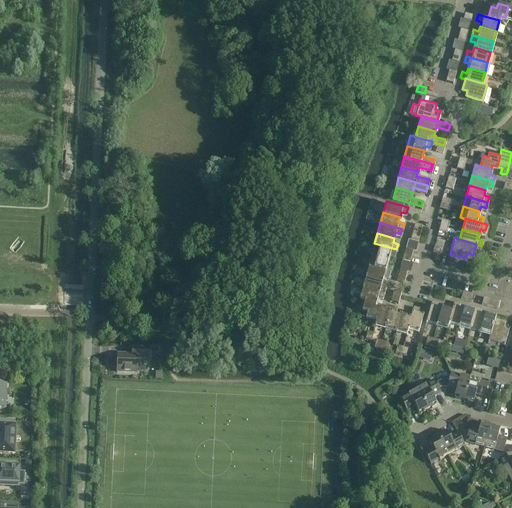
[(374,243),(372,254),(388,258),(389,254),(395,255),(396,249),(374,243)]
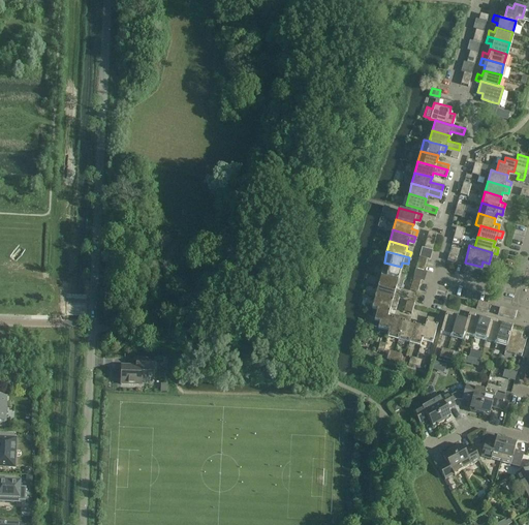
[(448,251),(446,257),(455,259),(456,253),(448,251)]
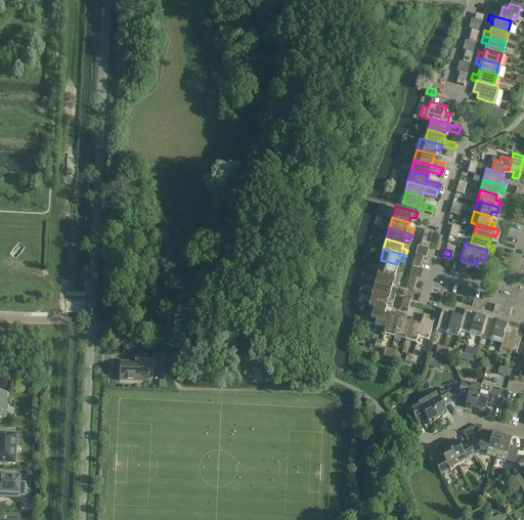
[(381,260),(378,270),(399,276),(401,271),(396,269),(397,264),(381,260)]
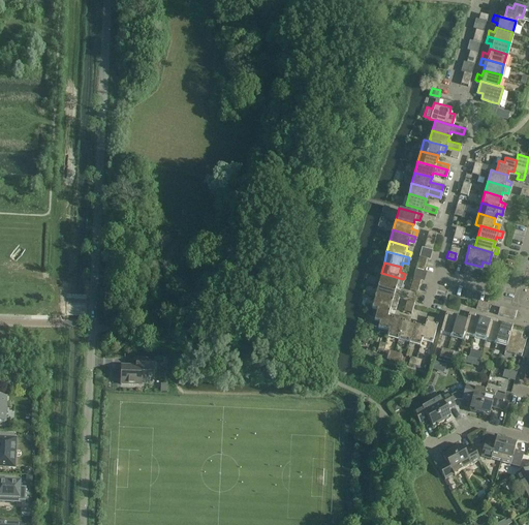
[(381,273),(378,283),(395,288),(397,283),(402,285),(403,279),(381,273)]
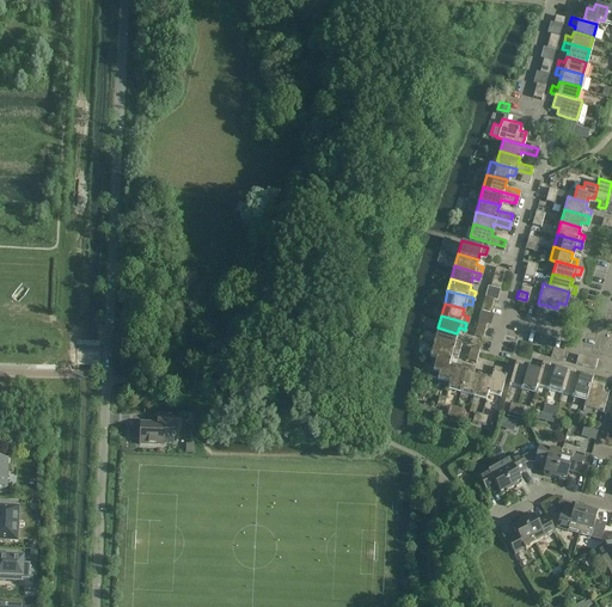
[(460,348),(460,347),(461,341),(456,339),(457,333),(438,327),(434,341),(460,348)]
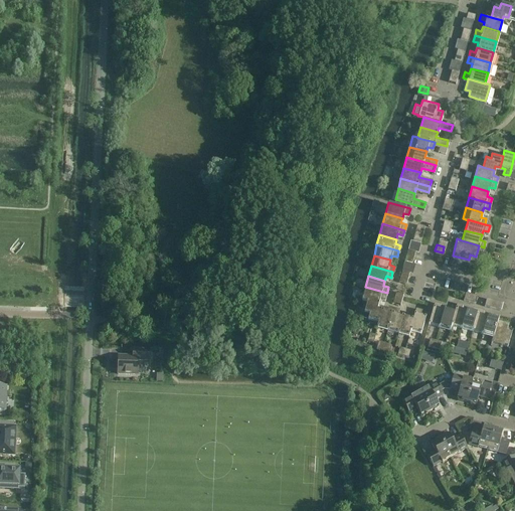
[(387,293),(365,287),(362,298),(367,299),(379,302),(380,297),(385,299),(387,293)]
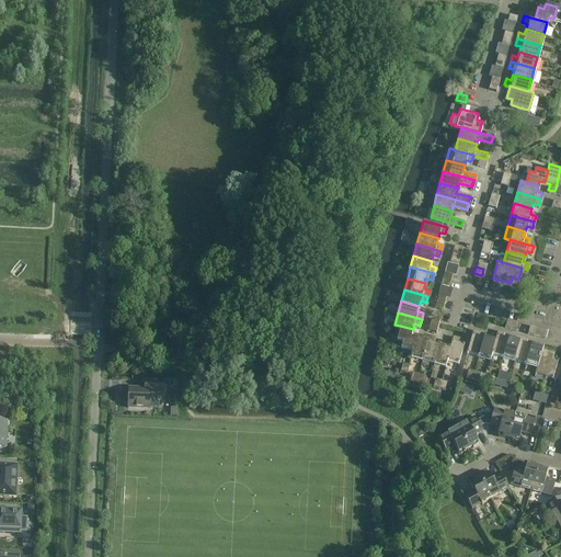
[(411,334),(413,329),(400,326),(397,338),(402,339),(401,345),(412,348),(412,349),(416,336),(411,334)]
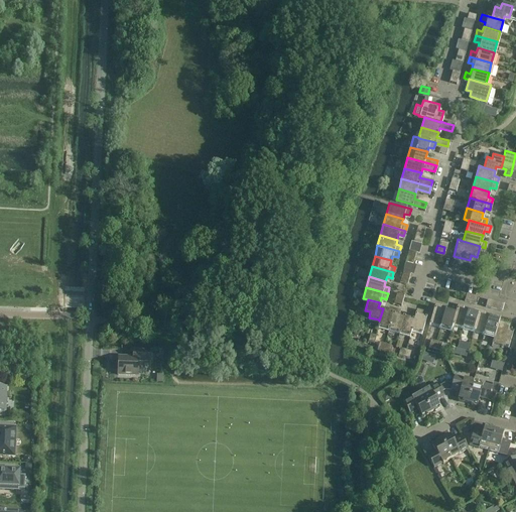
[(440,326),(444,309),(440,307),(441,302),(435,300),(429,323),(440,326)]
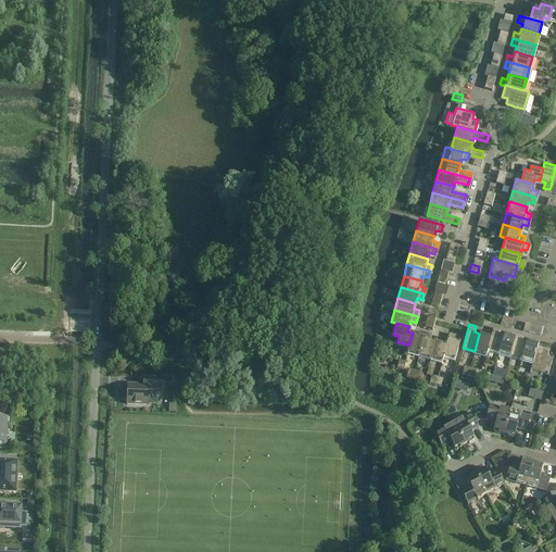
[(488,349),(497,352),(503,334),(497,333),(500,327),(493,325),(491,330),(492,330),(487,349),(488,349)]
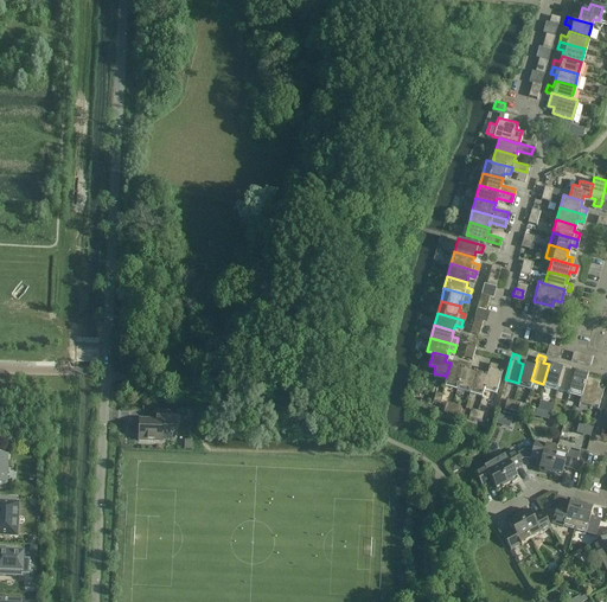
[(458,385),(465,360),(458,358),(457,364),(451,363),(446,377),(446,376),(445,382),(458,385)]
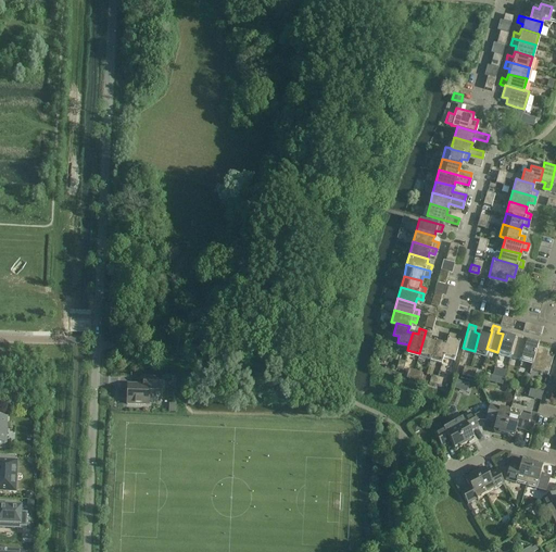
[(479,334),(475,351),(485,354),(488,349),(487,349),(492,330),(491,330),(485,329),(484,335),(479,334)]
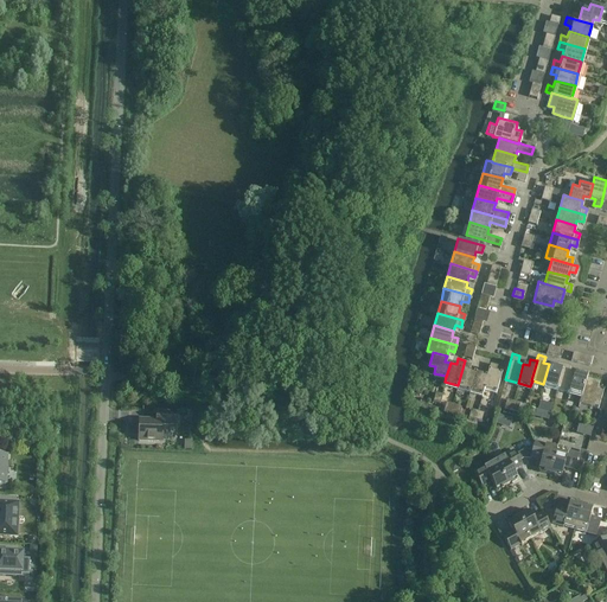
[(543,384),(556,388),(563,362),(556,359),(555,365),(549,364),(543,384)]
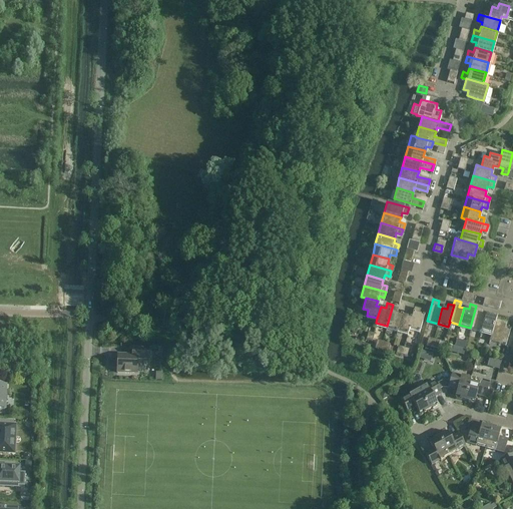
[(399,306),(393,305),(387,326),(397,329),(401,313),(397,311),(399,306)]
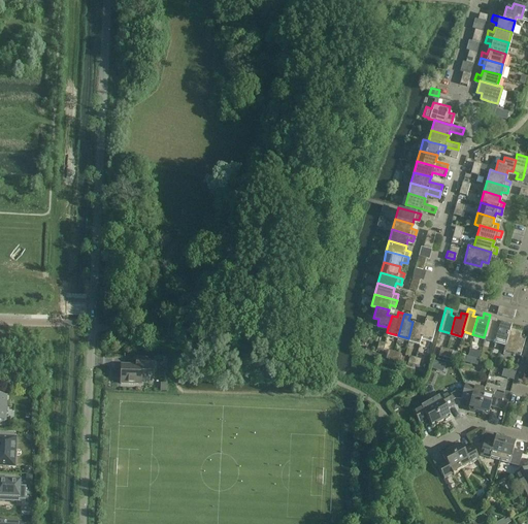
[(432,339),(432,336),(436,322),(431,321),(433,316),(427,315),(425,319),(421,336),(432,339)]
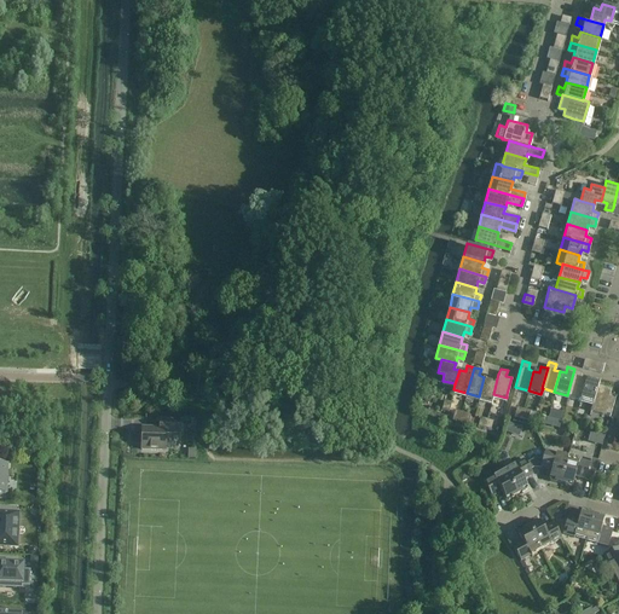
[(567,395),(579,399),(585,378),(579,377),(582,371),(574,369),(567,395)]
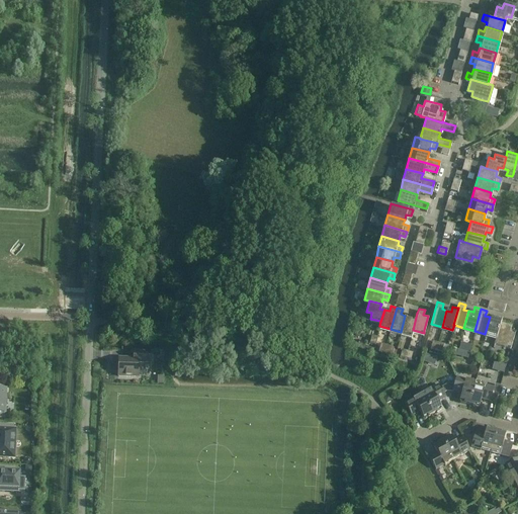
[(417,313),(412,312),(411,317),(405,316),(401,332),(412,335),(413,330),(417,313)]
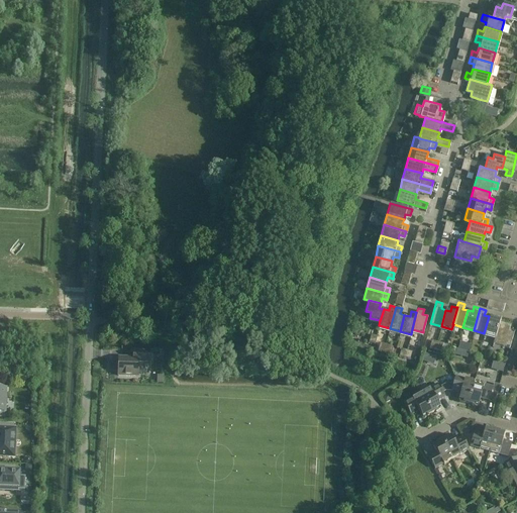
[(484,333),(494,336),(495,336),(499,319),(500,319),(501,314),(495,312),(493,317),(489,316),(484,333)]
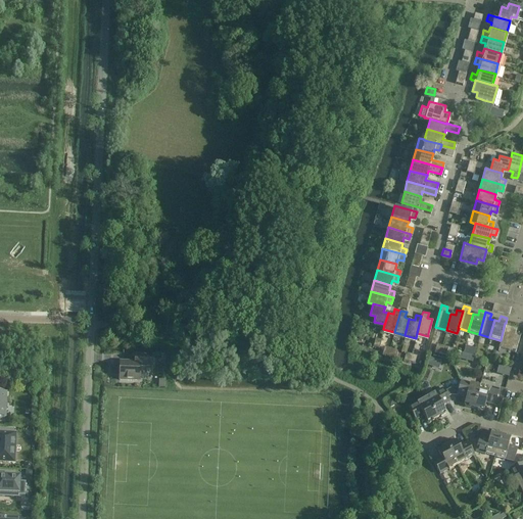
[(516,326),(506,323),(505,323),(501,340),(500,340),(498,345),(515,349),(520,333),(515,331),(516,326)]
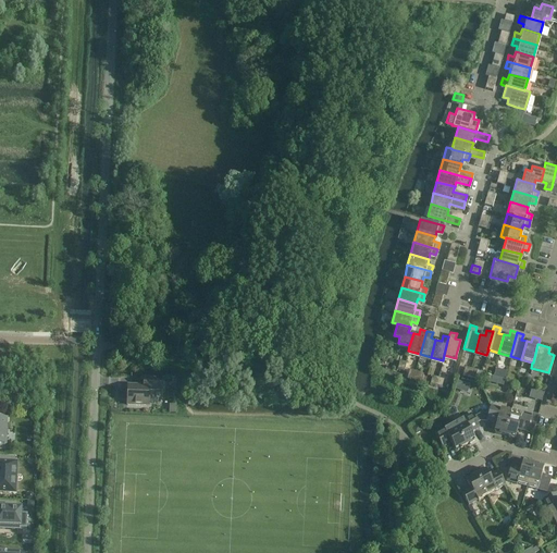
[(397,366),(405,368),(407,359),(399,358),(397,366)]
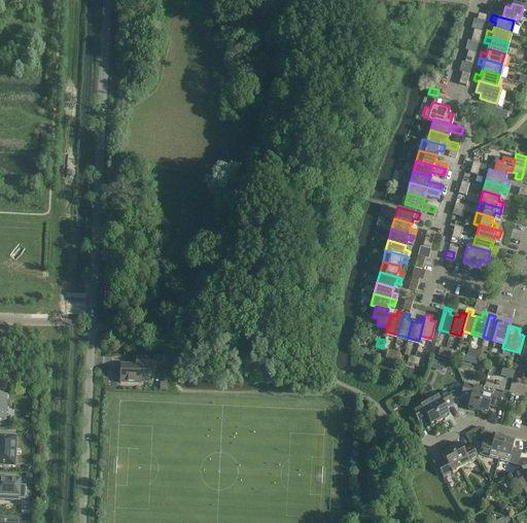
[(120,360),(120,379),(140,380),(141,365),(153,365),(153,355),(136,354),(136,361),(120,360)]
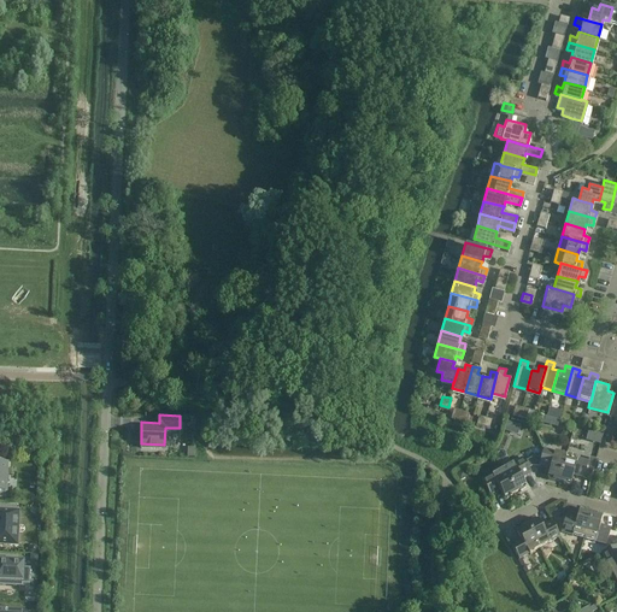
[(558,477),(565,452),(544,445),(540,454),(539,462),(550,465),(547,474),(558,477)]
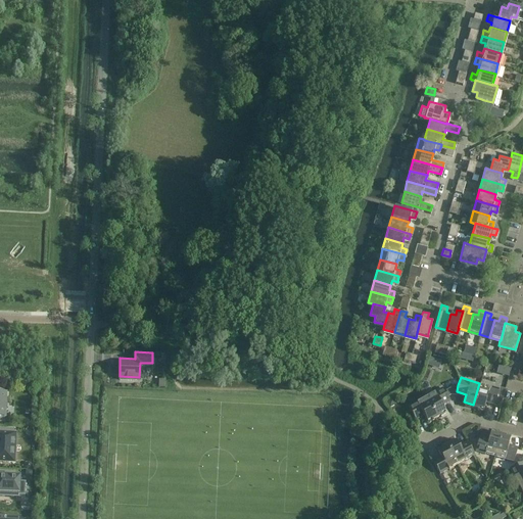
[(479,383),(473,405),(483,408),(485,399),(494,403),(494,402),(498,388),(479,383)]
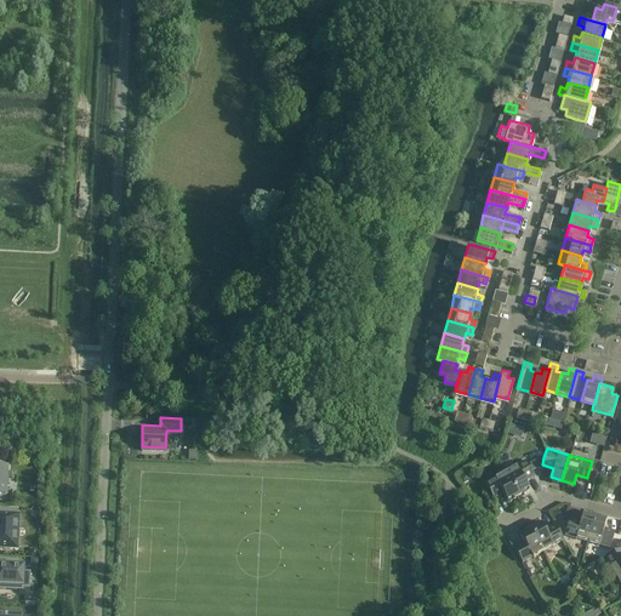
[(525,457),(505,468),(519,492),(529,486),(524,478),(534,472),(531,467),(535,465),(542,465),(543,457),(536,456),(528,461),(525,457)]
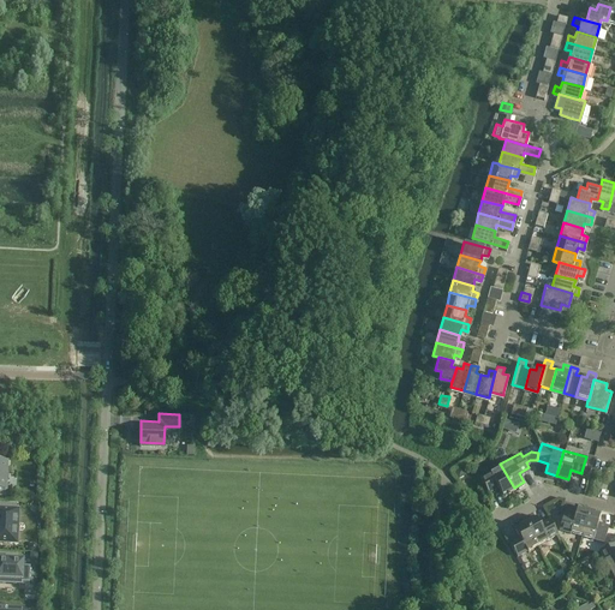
[(586,456),(581,472),(587,473),(592,458),(586,456)]
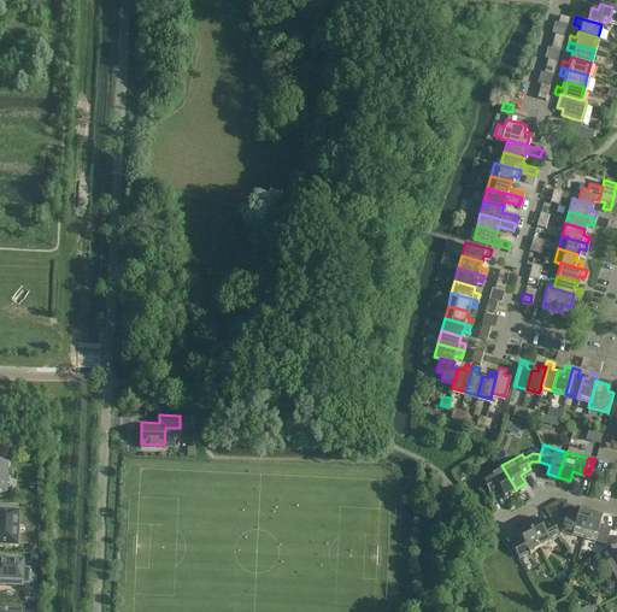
[(516,489),(501,465),(481,477),(491,492),(500,487),(505,495),(516,489)]
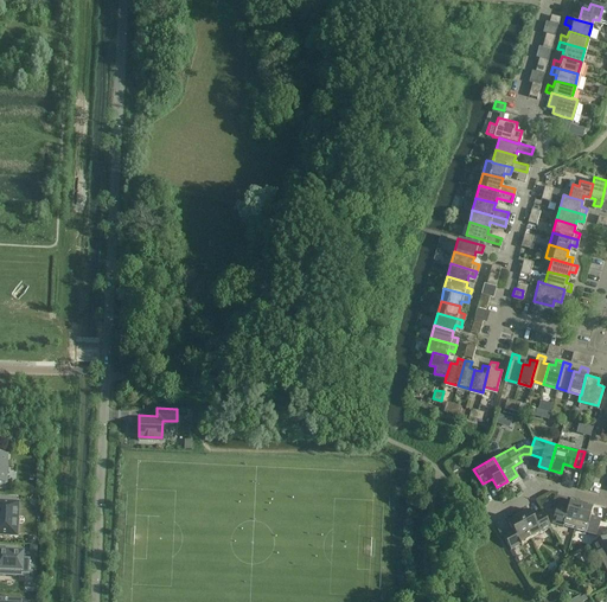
[(16,494),(0,492),(0,530),(16,531),(17,500),(16,500),(16,494)]
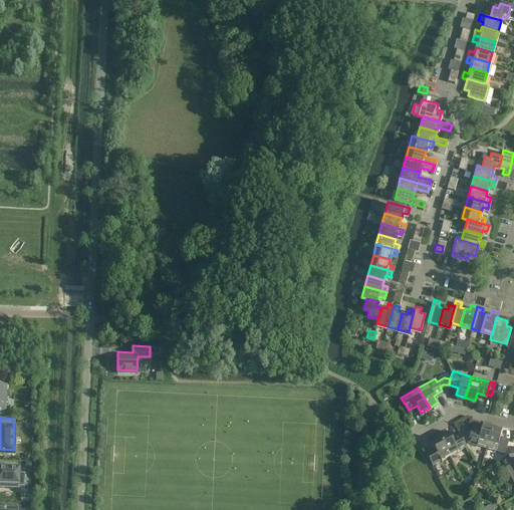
[(486,446),(492,425),(482,422),(480,429),(471,427),(467,441),(486,446)]
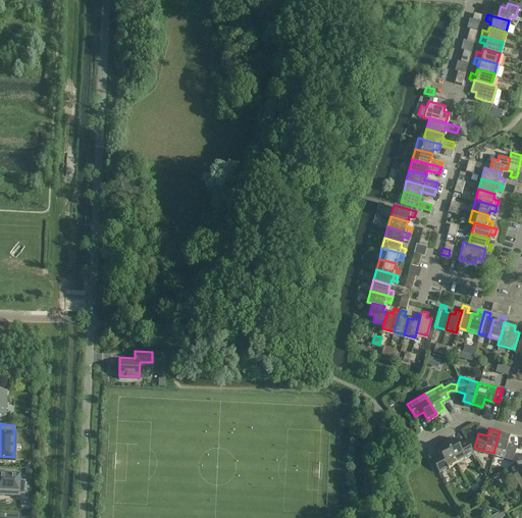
[(500,431),(493,453),(512,458),(516,445),(507,442),(509,433),(500,431)]
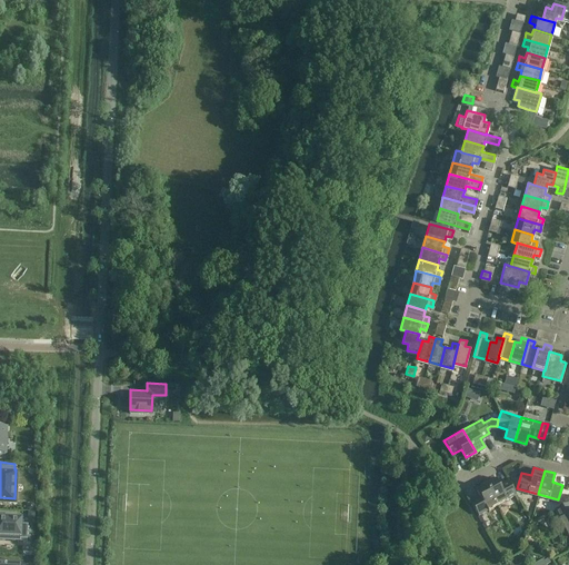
[(486,482),(497,503),(516,493),(508,478),(499,483),(495,476),(486,482)]
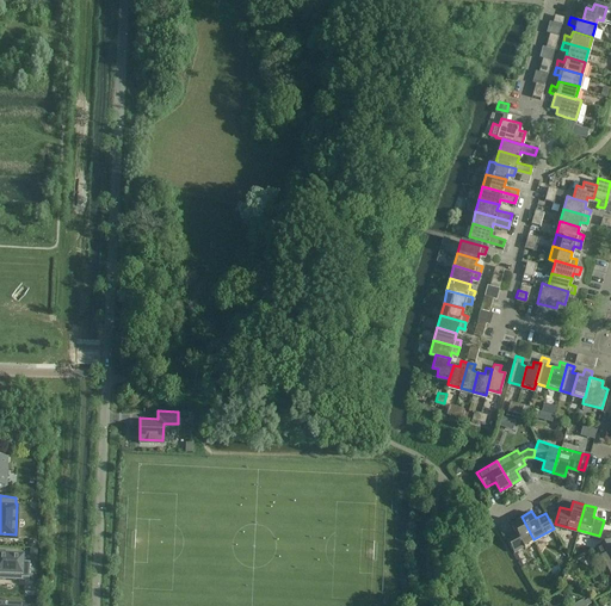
[(534,539),(522,517),(511,521),(516,530),(506,536),(514,550),(534,539)]
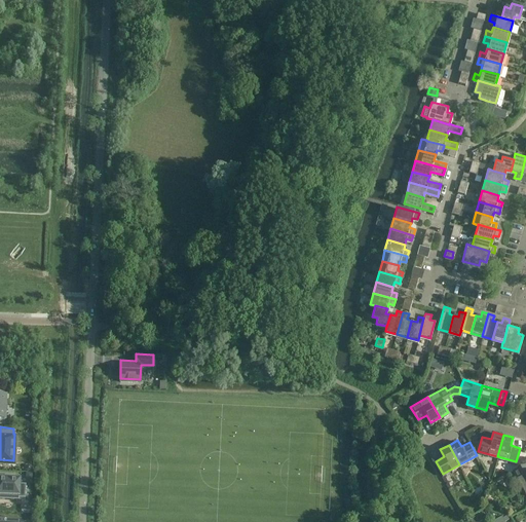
[(521,487),(525,484),(525,462),(513,469),(521,487)]
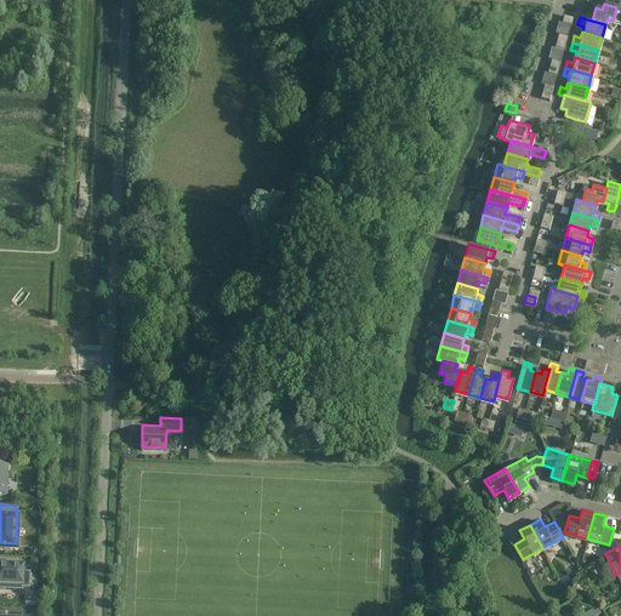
[(0,560),(0,585),(22,586),(22,583),(29,585),(30,568),(23,568),(23,562),(0,560)]
